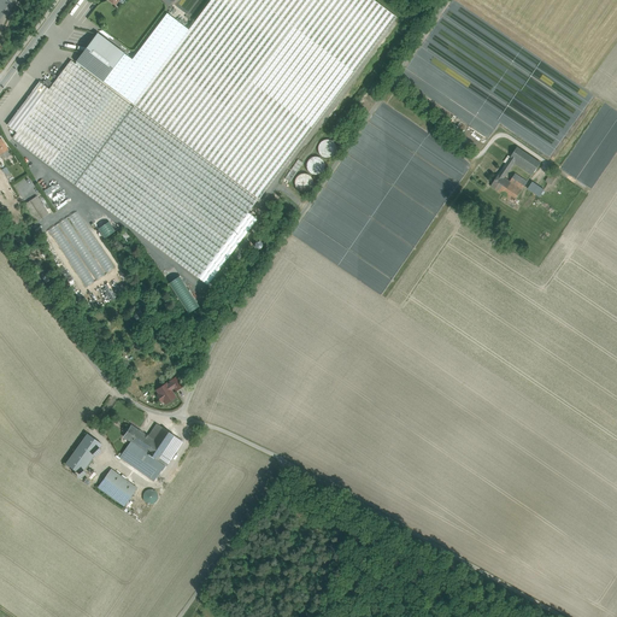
[(98,33),(76,62),(76,63),(75,64),(80,68),(81,66),(103,82),(124,53),(98,33)]
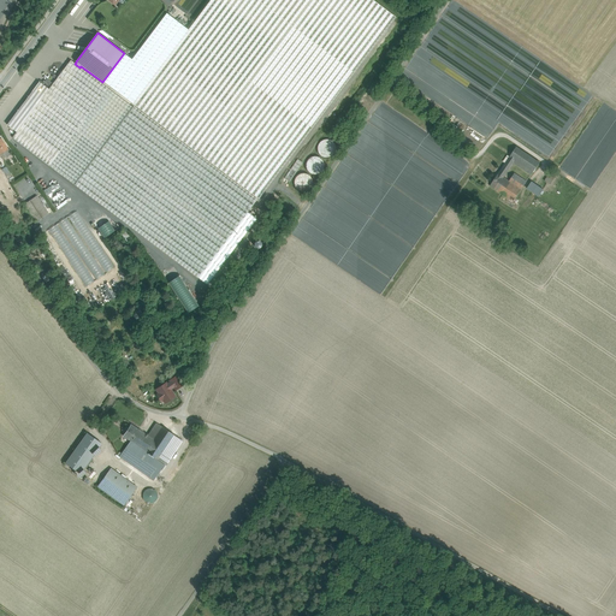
[(71,60),(48,89),(49,89),(45,94),(47,95),(47,98),(45,100),(43,100),(41,99),(22,125),(59,154),(107,88),(80,67),(75,64),(71,60)]
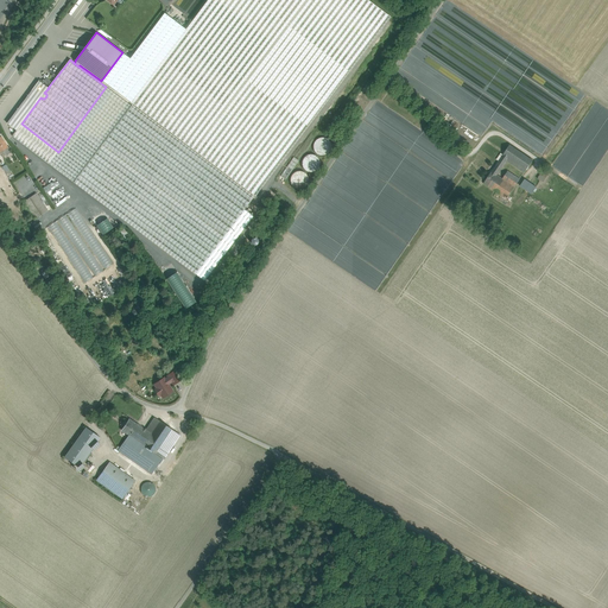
[(48,88),(38,81),(31,90),(40,97),(43,99),(44,99),(46,96),(46,94),(44,93),(49,88),(48,88)]
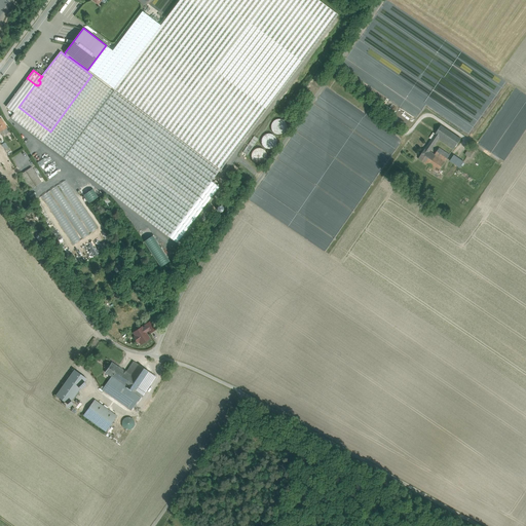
[(50,132),(42,142),(64,157),(113,91),(91,75),(50,132)]
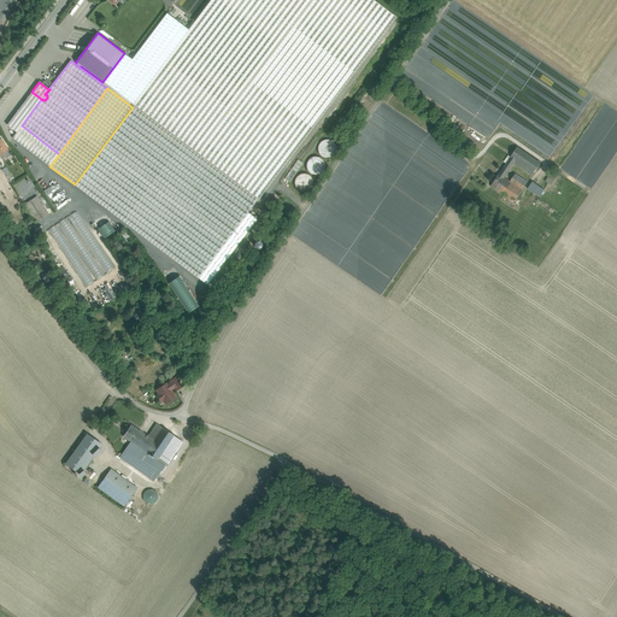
[(31,92),(7,125),(17,133),(22,125),(41,99),(31,92)]
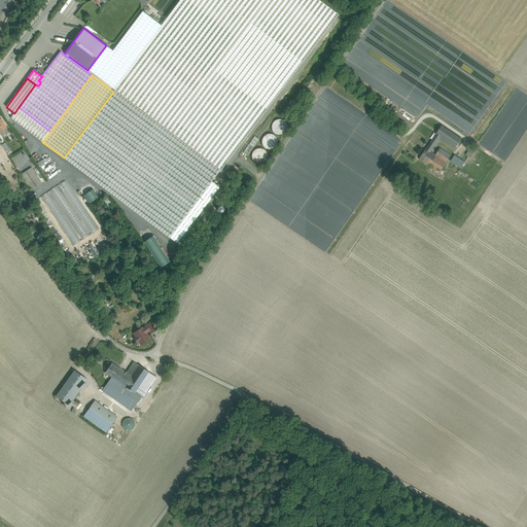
[(219,171),(114,91),(113,92),(64,157),(169,238),(219,171)]
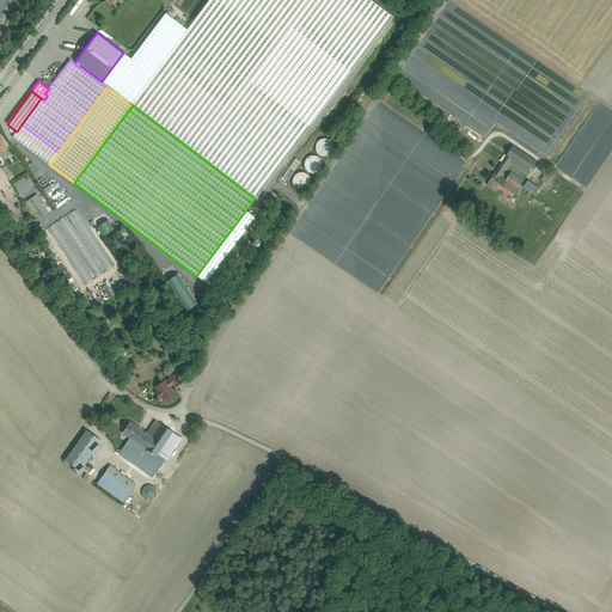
[(390,115),(378,106),(368,121),(377,127),(383,120),(379,117),(380,115),(383,117),(386,112),(390,115)]
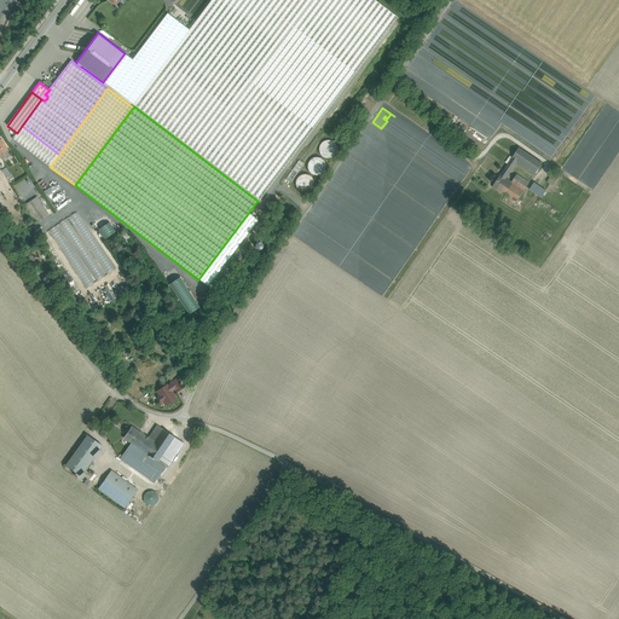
[(59,155),(22,126),(17,133),(12,138),(50,167),(59,155)]
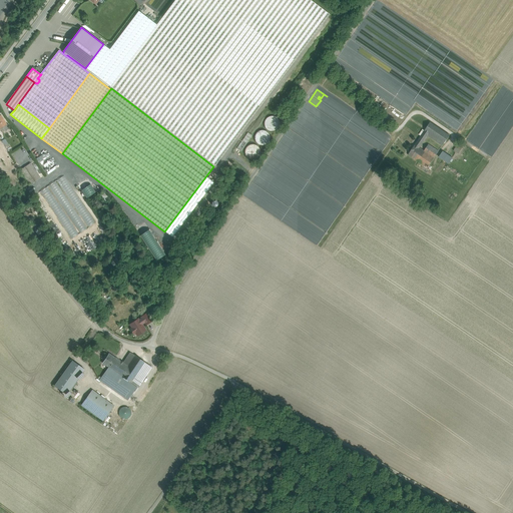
[(386,106),(383,111),(402,120),(405,114),(386,106)]
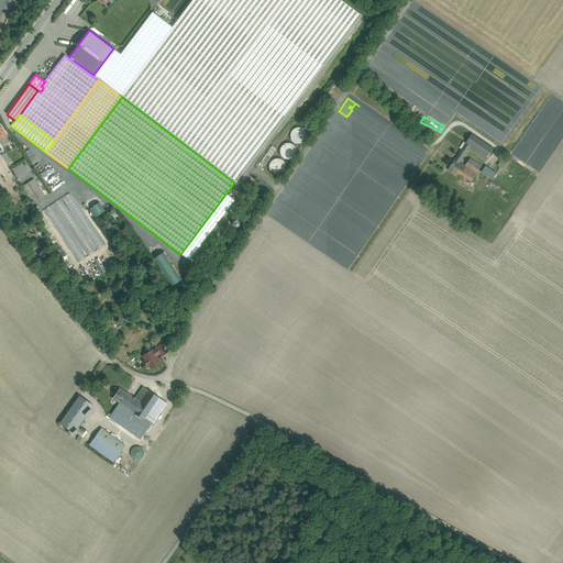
[(1,127),(0,127),(0,141),(0,142),(3,140),(6,143),(10,141),(1,127)]
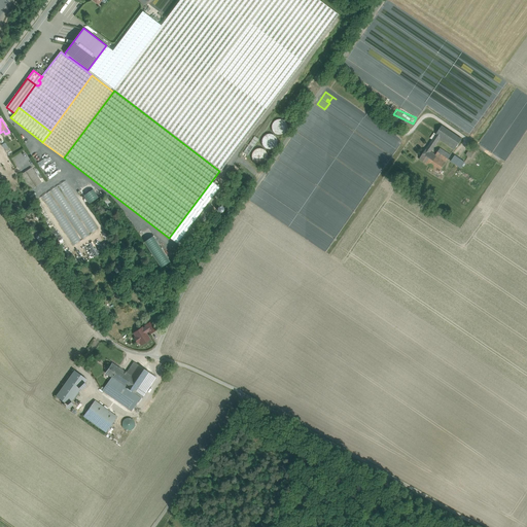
[(272,125),(271,128),(272,130),(273,133),(275,134),(278,135),(281,135),(283,134),(285,132),(286,130),(287,127),(286,125),(285,123),(283,120),(280,119),(278,119),(275,120),(273,123),(272,125)]
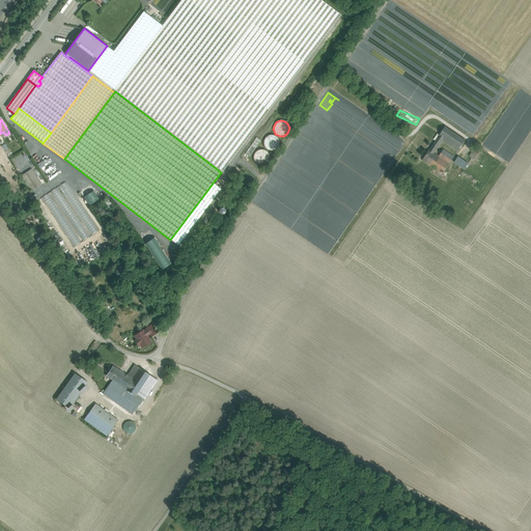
[(466,140),(445,127),(438,137),(443,140),(457,150),(466,140)]
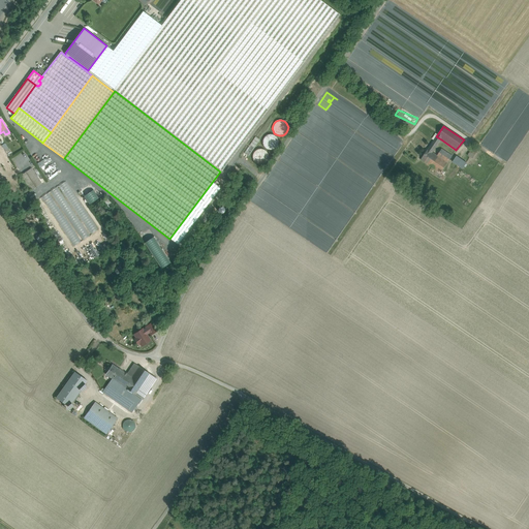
[(301,159),(304,159),(304,156),(300,154),(300,155),(297,155),(294,154),(294,153),(293,153),(293,151),(300,148),(302,144),(307,144),(309,144),(309,139),(298,133),(287,151),(286,152),(287,155),(285,158),(285,161),(287,162),(289,159),(288,158),(288,150),(291,151),(291,155),(293,158),(292,159),(296,159),(300,161),(301,159)]
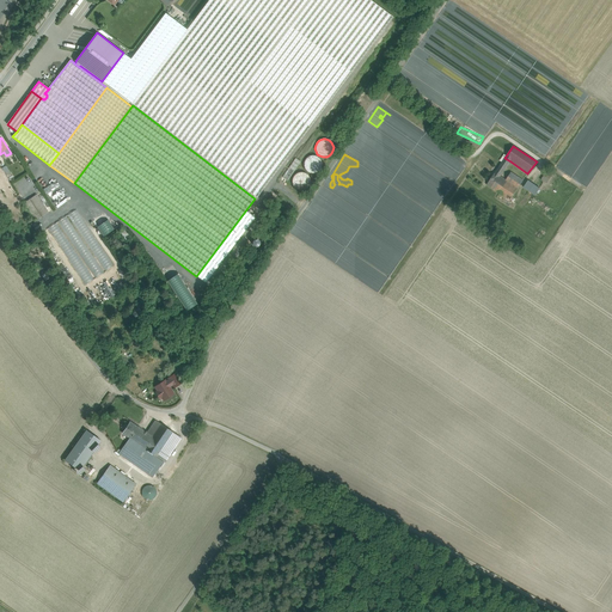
[(304,161),(304,165),(304,167),(306,171),(308,172),(311,173),(314,173),(318,172),(320,170),(322,167),(322,164),(322,161),(319,158),(317,157),(313,155),(311,155),(307,157),(305,159),(304,161)]
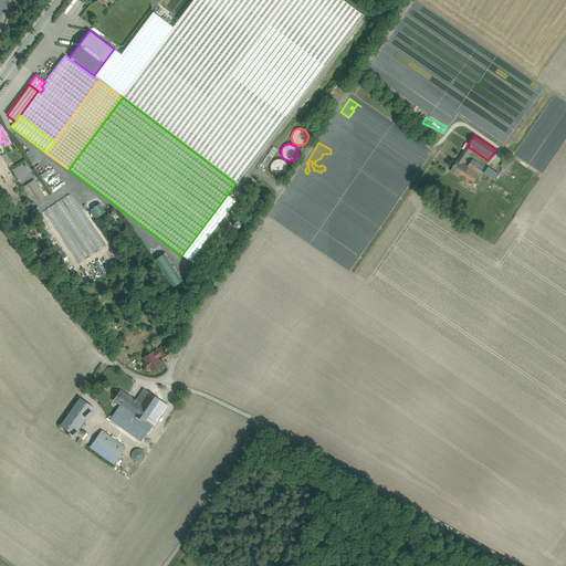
[(273,146),(268,155),(272,158),(278,149),(273,146)]
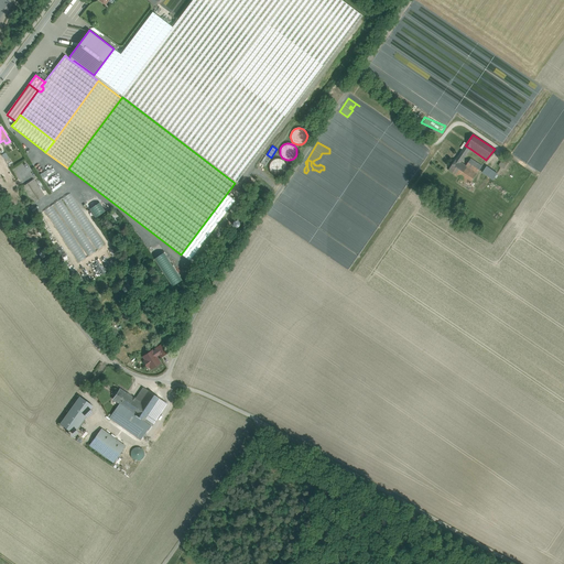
[(465,145),(456,159),(461,162),(470,149),(465,145)]
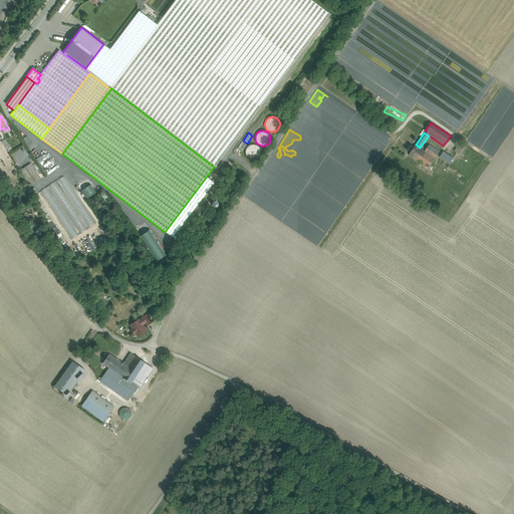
[(460,143),(454,151),(459,154),(465,146),(460,143)]
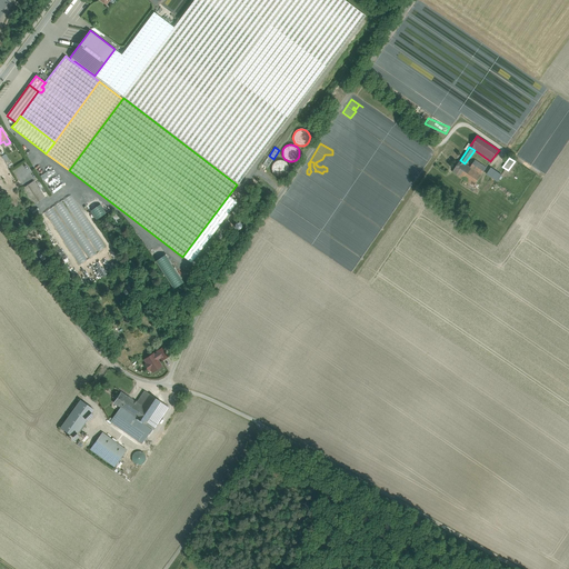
[(5,160),(1,161),(0,159),(0,165),(5,173),(9,170),(5,165),(7,163),(5,160)]
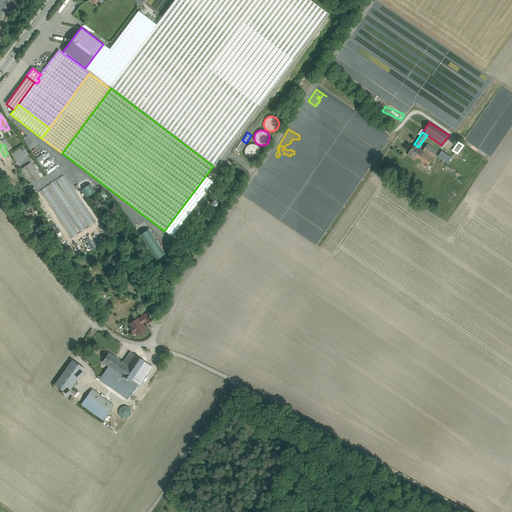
[(259,155),(260,152),(259,149),(258,147),(256,145),(253,144),(251,144),(248,145),(246,147),(245,149),(244,152),(245,155),(246,157),(248,159),(251,160),(253,160),(256,159),(258,157),(259,155)]
